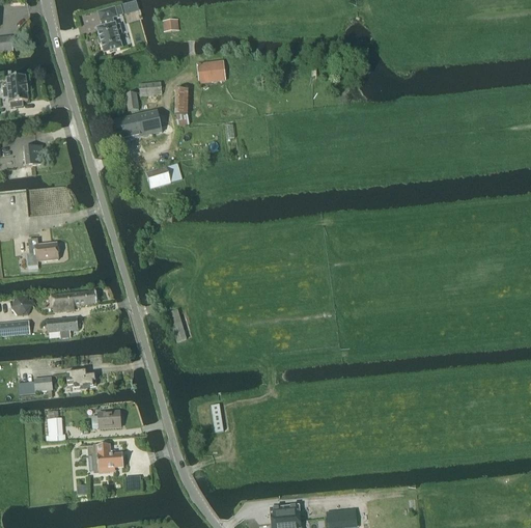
[(124,3),(122,3),(126,14),(136,10),(138,10),(139,9),(137,4),(136,0),(133,0),(129,1),(124,3)]
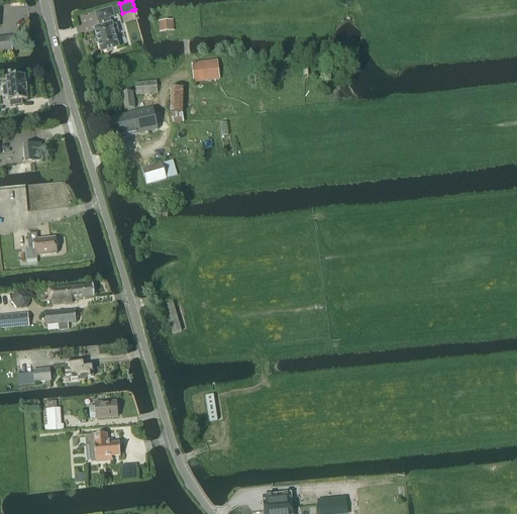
[(95,26),(95,27),(97,36),(98,36),(99,39),(98,40),(101,49),(118,45),(115,32),(119,31),(116,22),(112,23),(112,21),(111,21),(109,16),(114,15),(114,14),(118,13),(120,12),(117,4),(112,6),(95,10),(98,19),(99,19),(100,24),(95,26)]
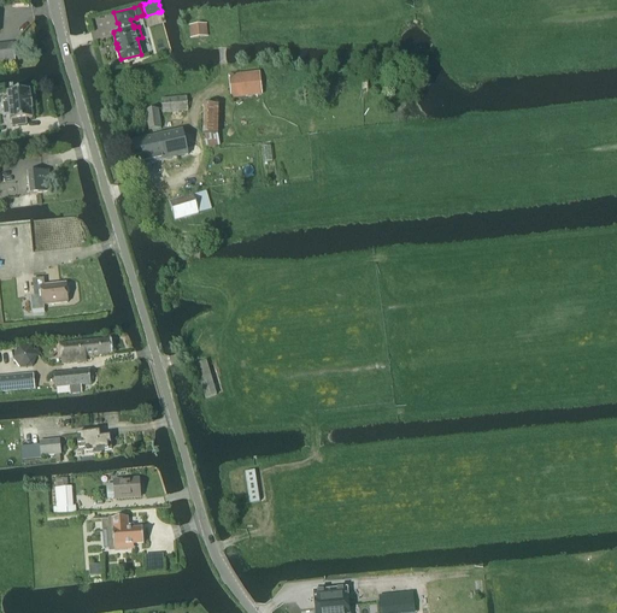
[(207,34),(206,21),(188,22),(189,35),(207,34)]
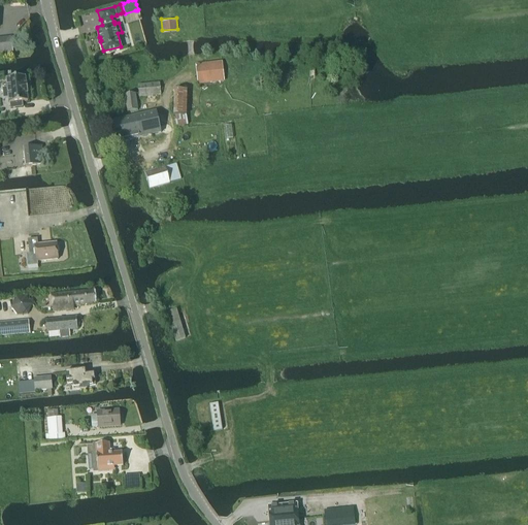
[(10,33),(0,33),(0,55),(12,54),(12,50),(10,33)]
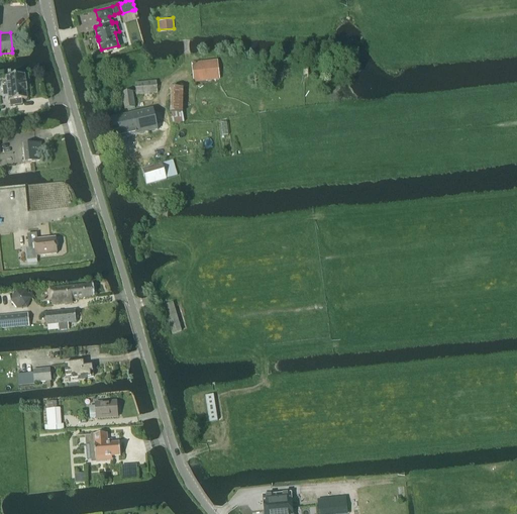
[(192,61),(194,80),(219,77),(217,59),(192,61)]
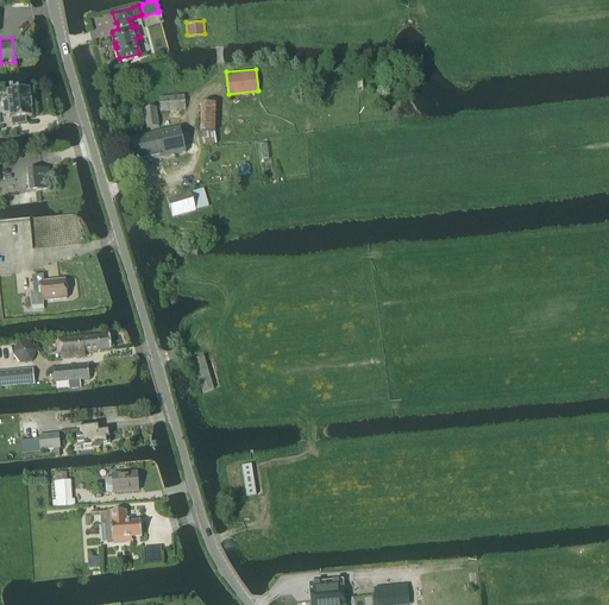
[(8,99),(2,100),(5,111),(10,109),(11,117),(12,117),(12,123),(26,121),(25,114),(32,114),(31,105),(32,105),(31,94),(30,95),(29,86),(7,88),(8,99)]
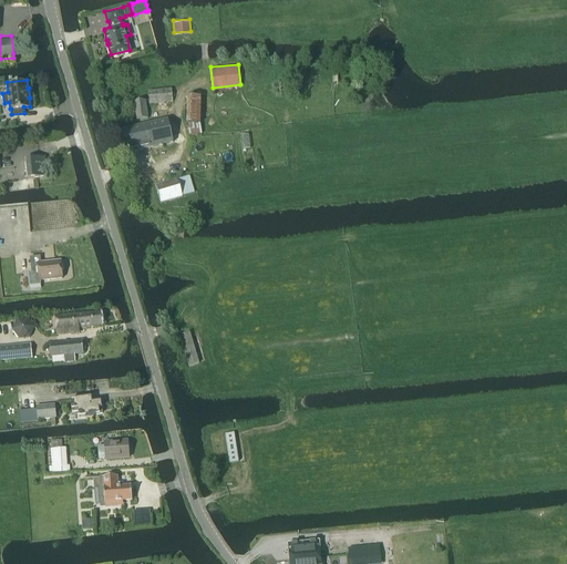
[(150,101),(173,99),(172,86),(148,89),(150,101)]
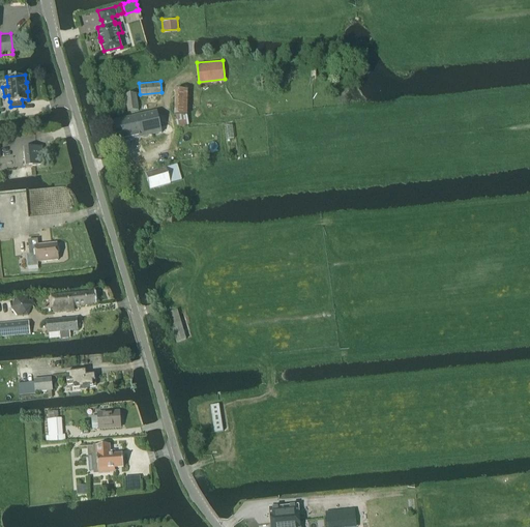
[(175,89),(175,114),(187,114),(187,89),(175,89)]
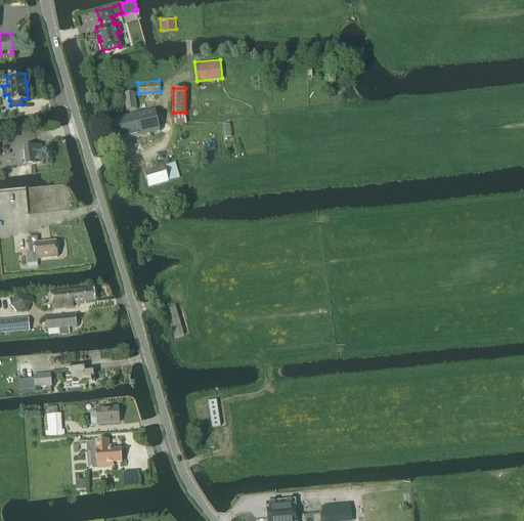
[(134,91),(124,92),(127,109),(137,107),(134,91)]
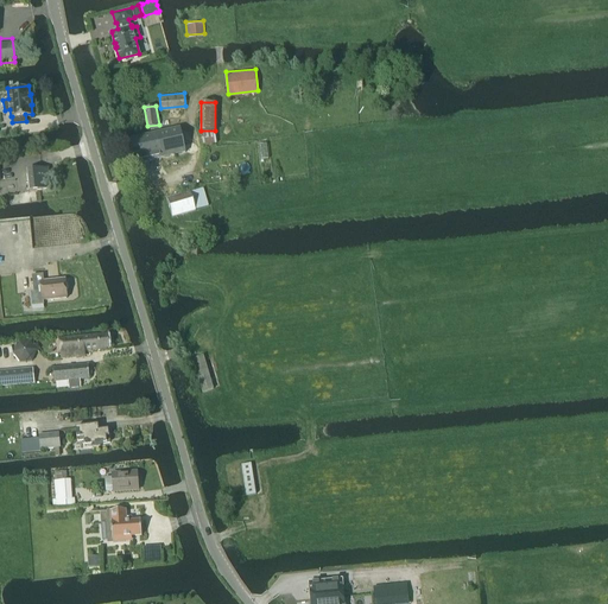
[(179,126),(156,131),(126,137),(132,161),(160,156),(162,156),(185,151),(179,126)]
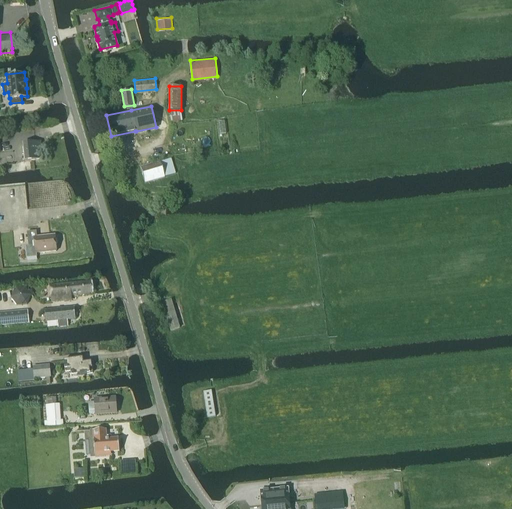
[(23,142),(25,159),(42,157),(40,140),(23,142)]
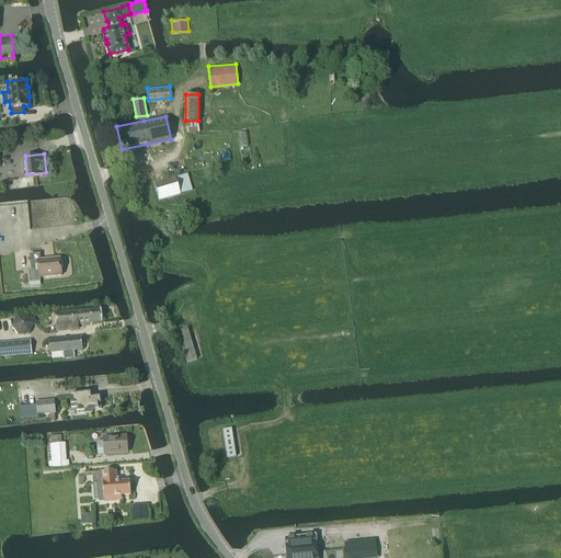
[(181,192),(181,191),(192,188),(187,172),(175,175),(153,182),(159,198),(181,192)]
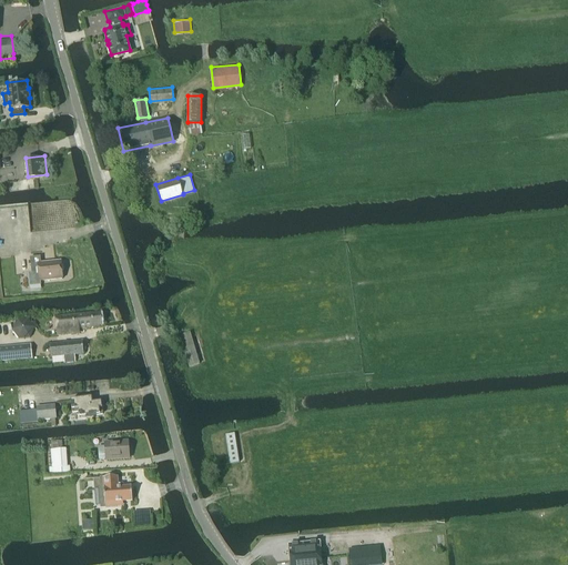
[(31,271),(28,271),(29,282),(41,281),(40,279),(62,276),(61,259),(41,261),(40,254),(30,255),(31,271)]
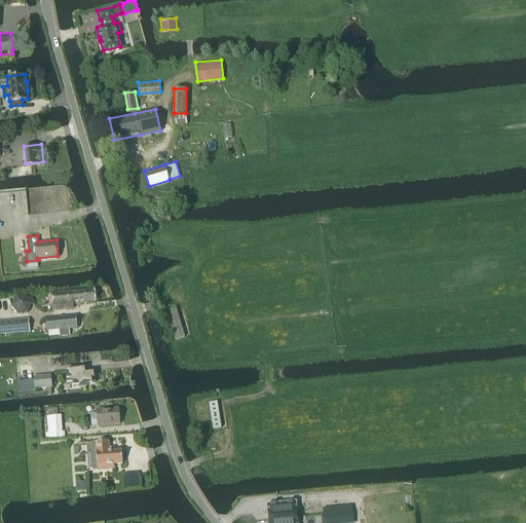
[(74,306),(73,302),(96,299),(95,287),(51,292),(52,309),(70,307),(70,306),(74,306)]
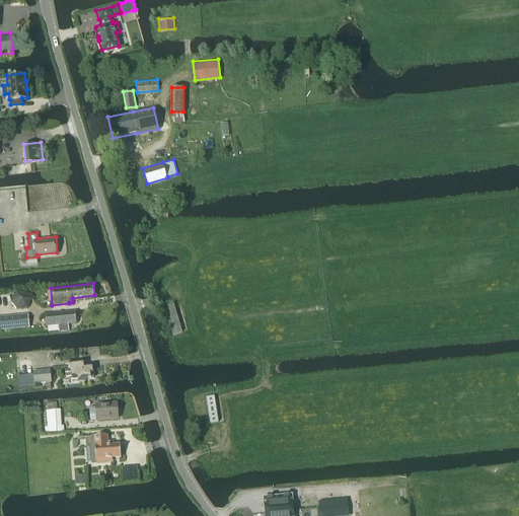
[(27,306),(31,297),(25,288),(16,289),(11,299),(17,307),(27,306)]
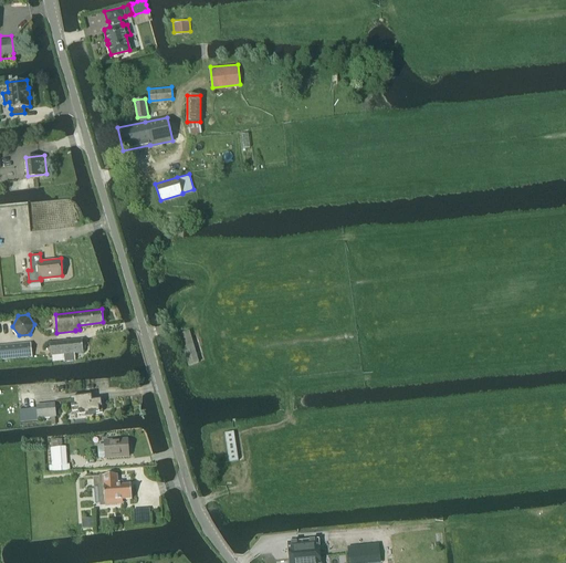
[(189,330),(180,333),(189,362),(198,360),(189,330)]
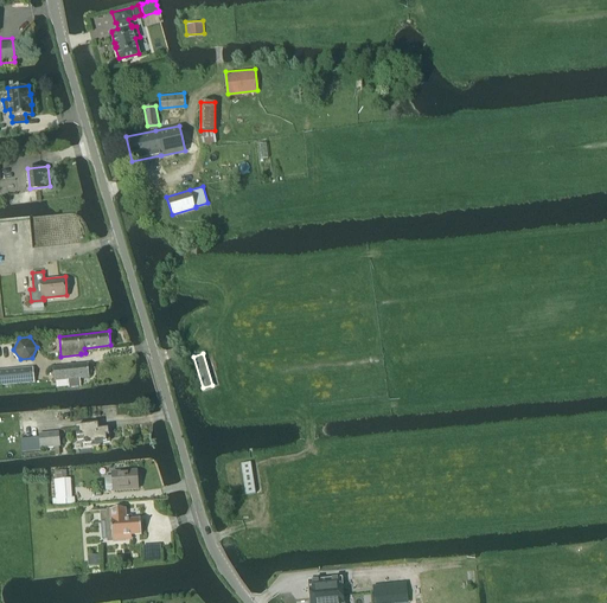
[(53,366),(52,366),(55,380),(68,378),(69,386),(80,385),(78,383),(80,383),(81,383),(80,378),(89,377),(89,374),(88,361),(53,366)]
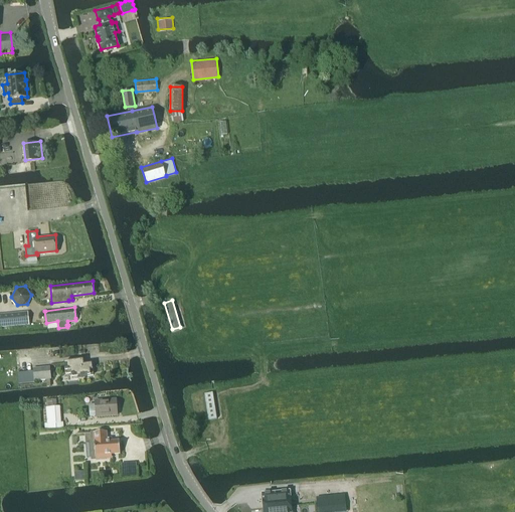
[(28,310),(0,313),(0,325),(29,322),(28,310)]
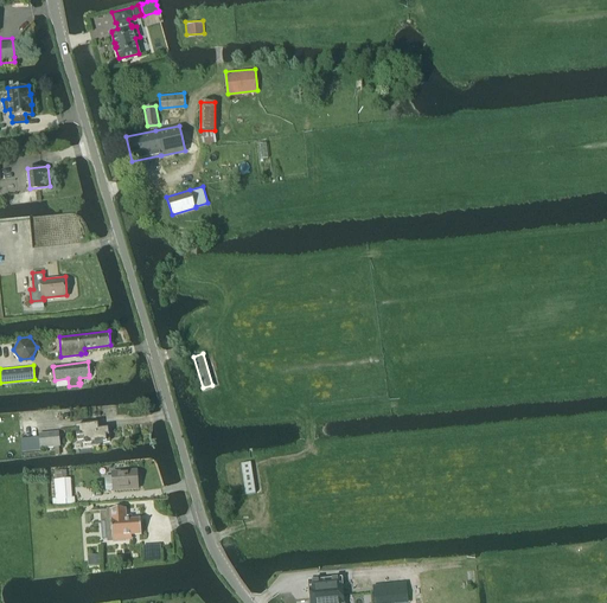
[(84,436),(85,442),(85,443),(109,440),(108,427),(98,428),(97,422),(76,424),(77,437),(84,436)]
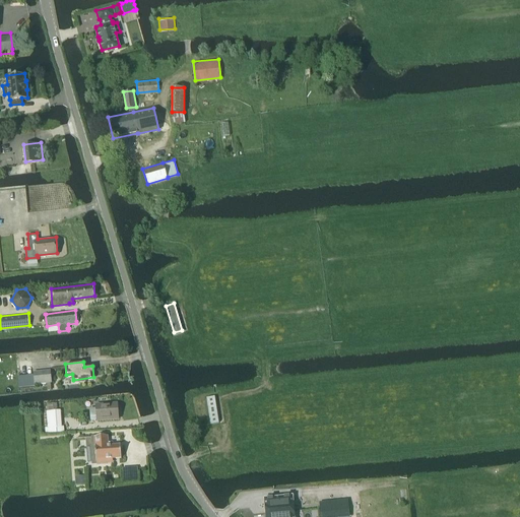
[(50,370),(33,371),(34,382),(35,382),(51,381),(50,370)]
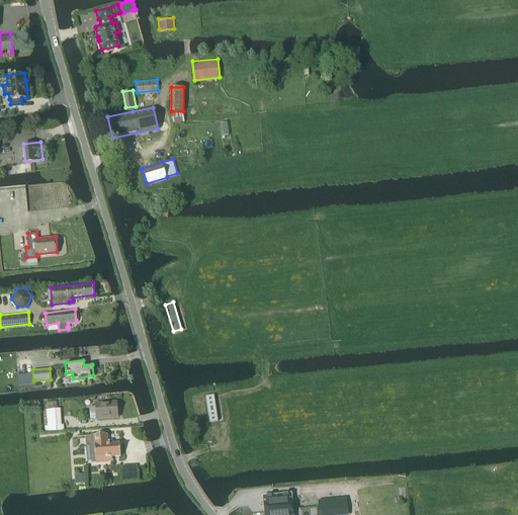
[(214,394),(206,395),(210,420),(218,419),(214,394)]
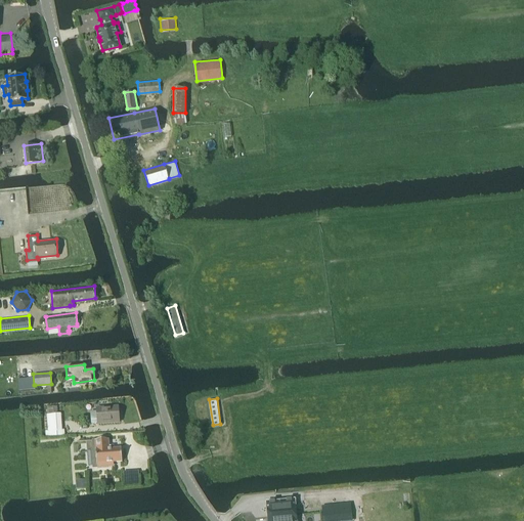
[(48,429),(47,429),(47,435),(45,435),(45,436),(64,434),(64,428),(61,428),(60,413),(57,413),(57,404),(52,404),(46,404),(47,414),(48,429)]
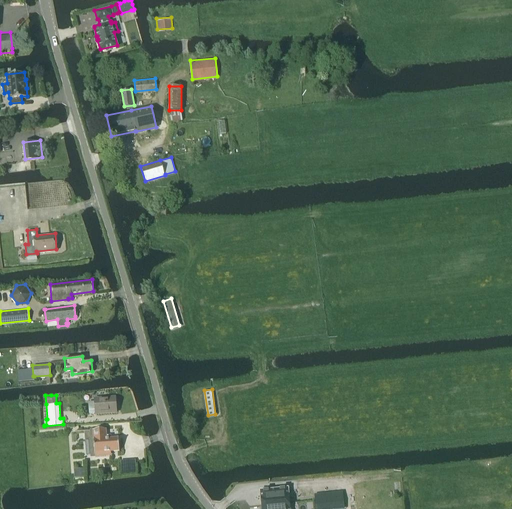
[(95,397),(95,400),(88,401),(89,412),(96,412),(116,411),(116,396),(95,397)]
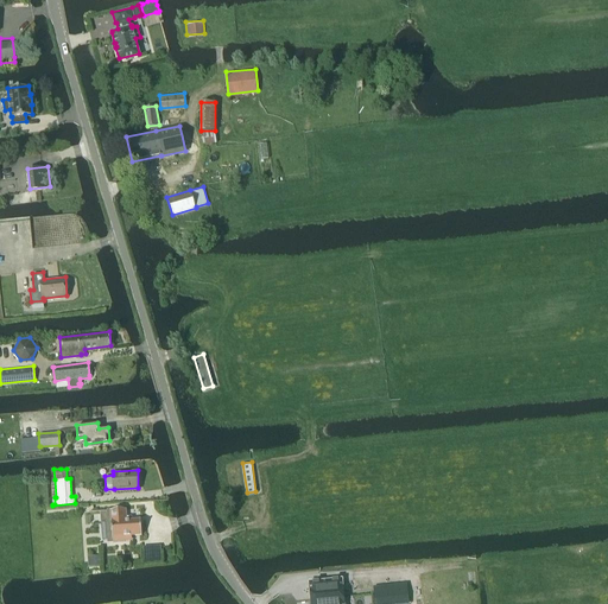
[(100,509),(101,521),(106,521),(107,541),(132,540),(132,539),(131,534),(141,533),(140,525),(141,525),(140,517),(128,519),(128,515),(126,515),(125,507),(100,509)]
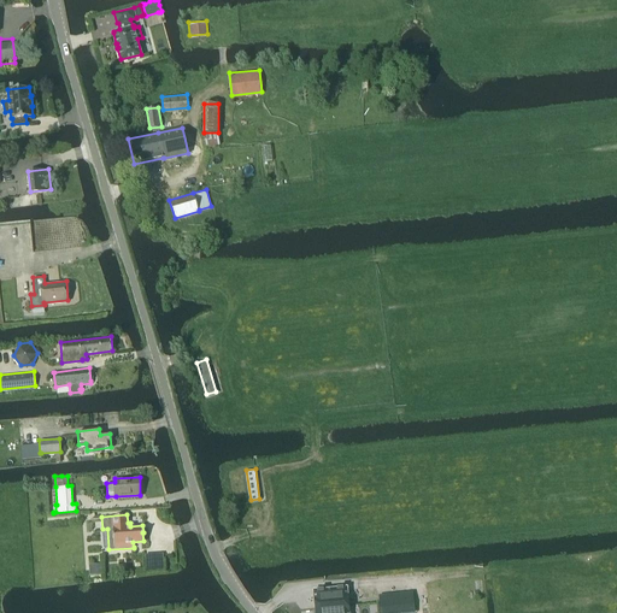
[(315,589),(313,589),(313,590),(315,606),(345,603),(350,603),(347,587),(347,585),(346,585),(346,587),(315,589)]
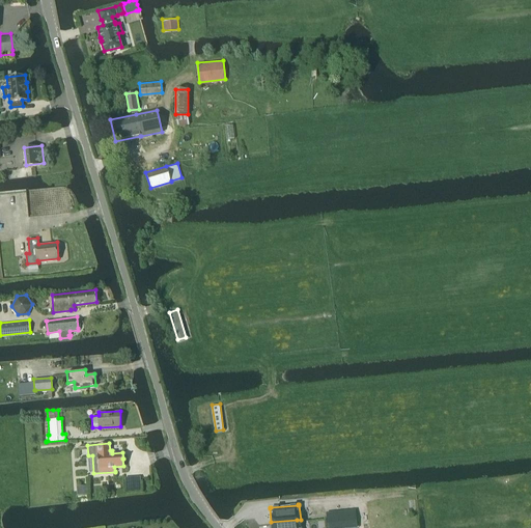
[(353,527),(352,513),(327,516),(328,527),(353,527)]
